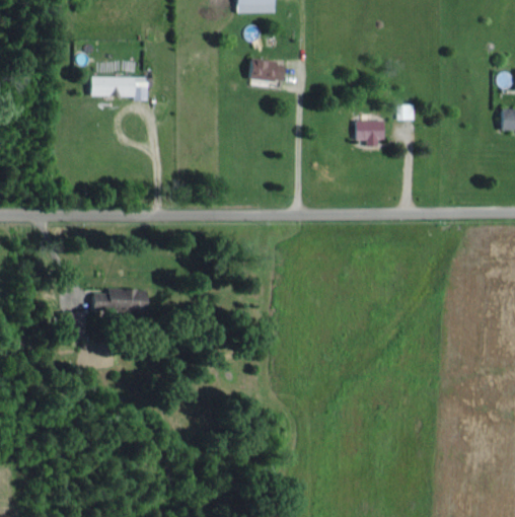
[(274,0),(235,0),(236,13),(275,12),(274,0)]
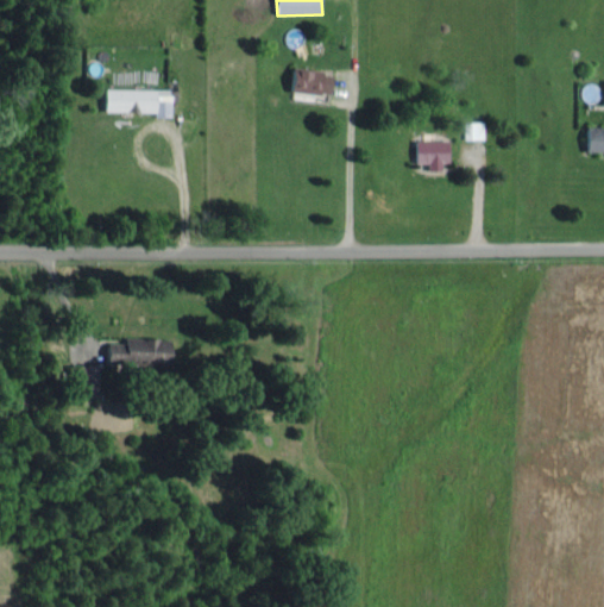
[(332,73),(293,70),(291,94),(331,95),(332,73)]
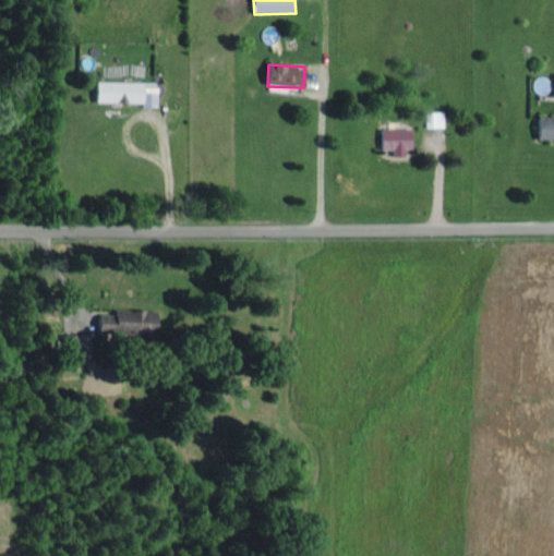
[(97,104),(159,105),(159,83),(97,82),(97,104)]
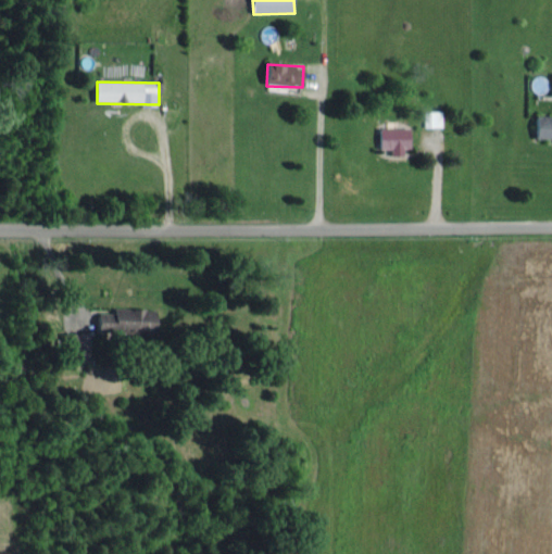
[(427,128),(444,128),(444,112),(427,113),(427,128)]
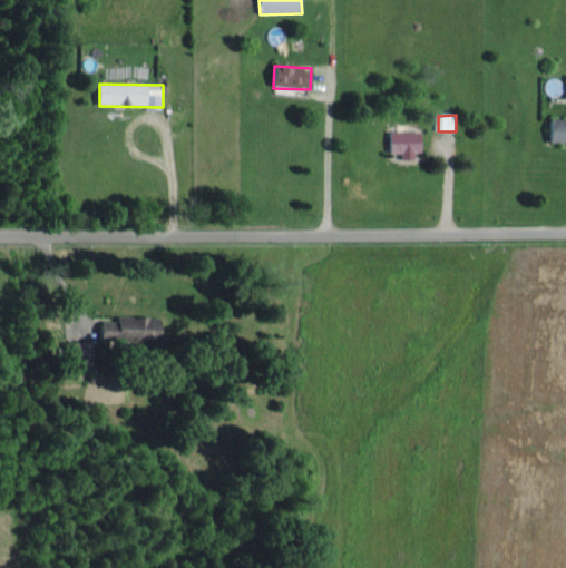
[(565,119),(552,120),(550,143),(565,143),(565,119)]
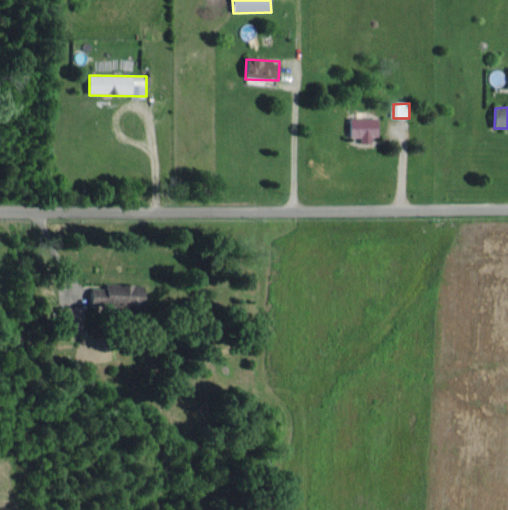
[(379,138),(378,118),(350,119),(351,139),(379,138)]
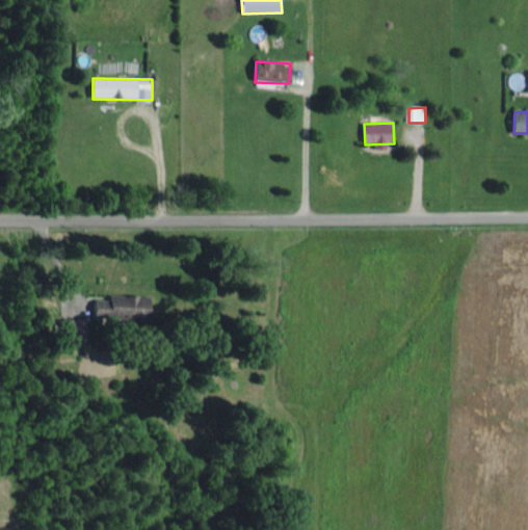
[(94,322),(149,324),(150,297),(110,296),(109,310),(95,309),(94,322)]
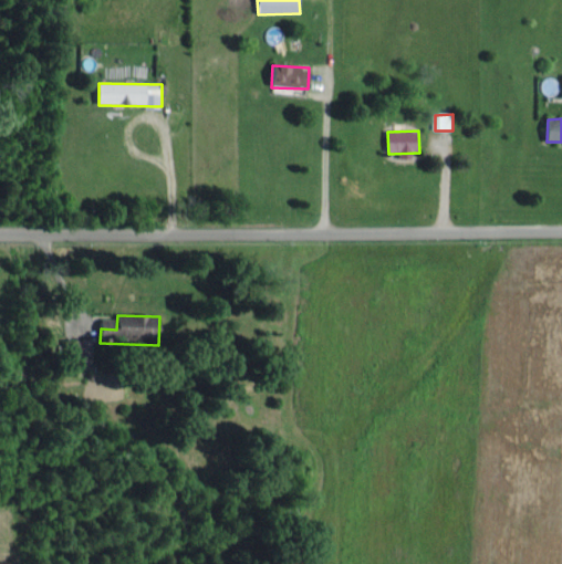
[(94,341),(66,342),(66,352),(74,352),(74,371),(95,369),(94,341)]
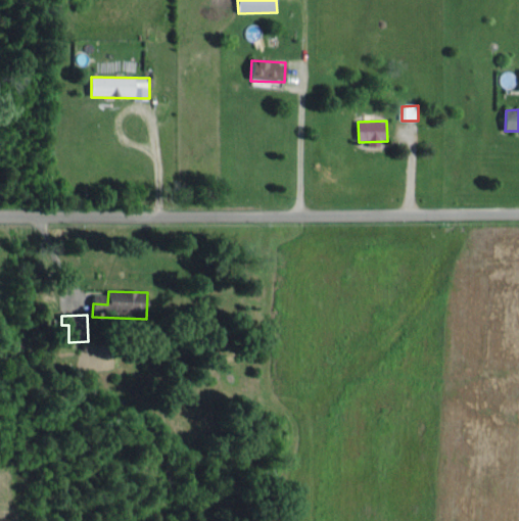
All buildings are outlined.
